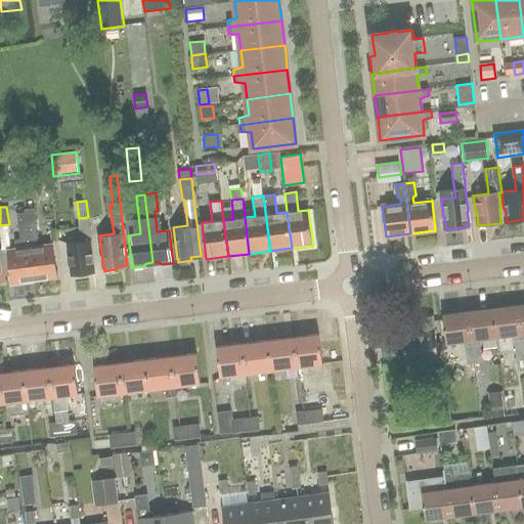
[(40,248),(36,221),(35,208),(26,209),(26,213),(27,212),(28,222),(35,280),(57,277),(53,246),(40,248)]
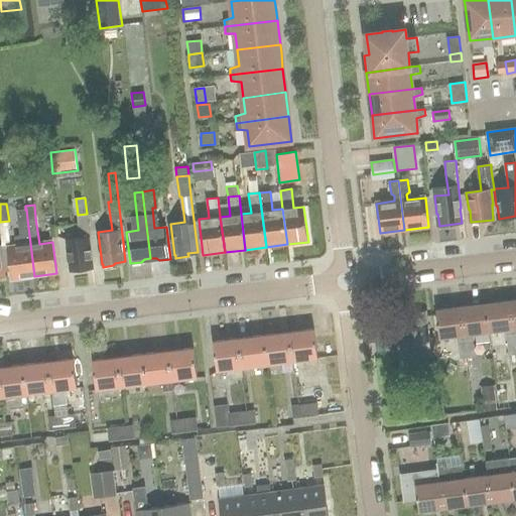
[(26,209),(25,210),(17,210),(18,220),(22,246),(8,248),(12,278),(34,276),(27,219),(26,209)]
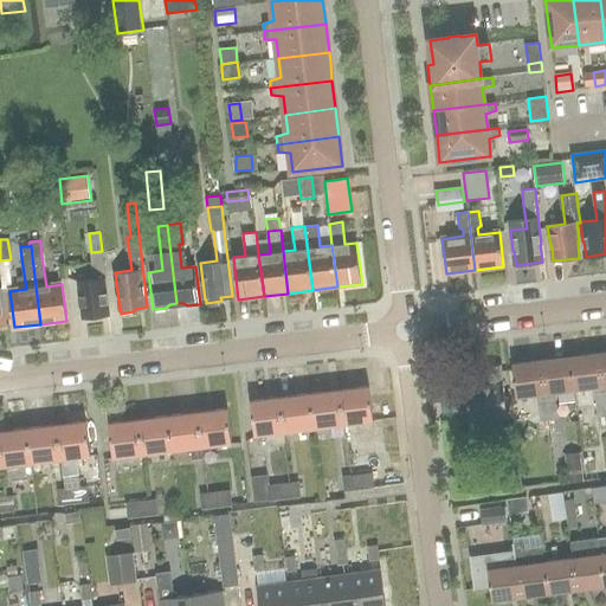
[(110,315),(102,251),(91,252),(95,278),(77,281),(82,318),(110,315)]
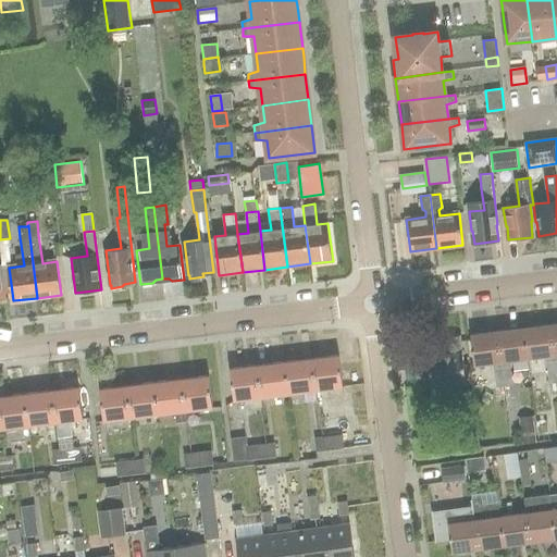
[(556,379),(556,376),(551,325),(524,329),(528,359),(546,357),(549,380),(556,379)]
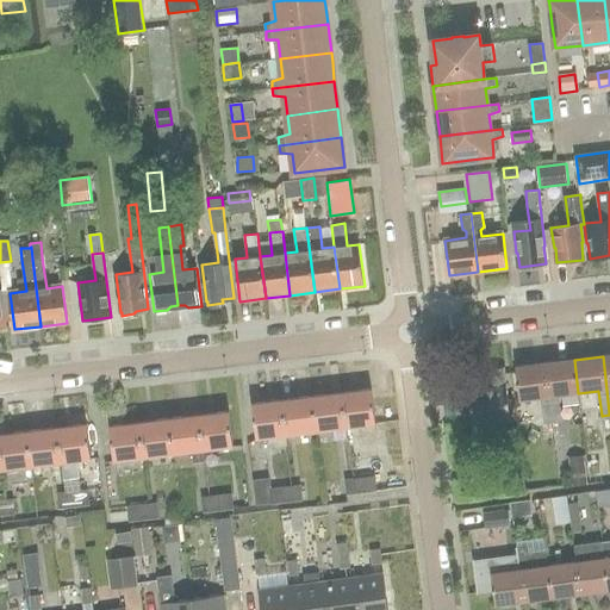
[(578,393),(574,360),(546,363),(553,422),(561,421),(558,396),(578,393)]
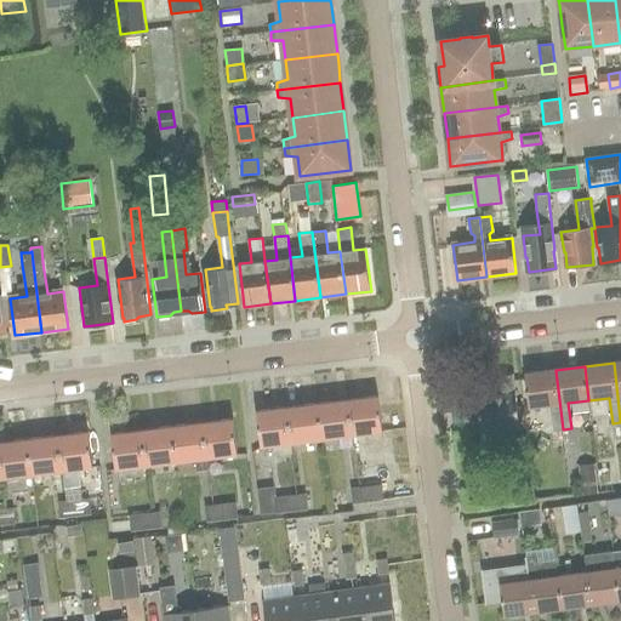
[(563,429),(556,370),(525,374),(530,408),(551,405),(554,431),(563,429)]
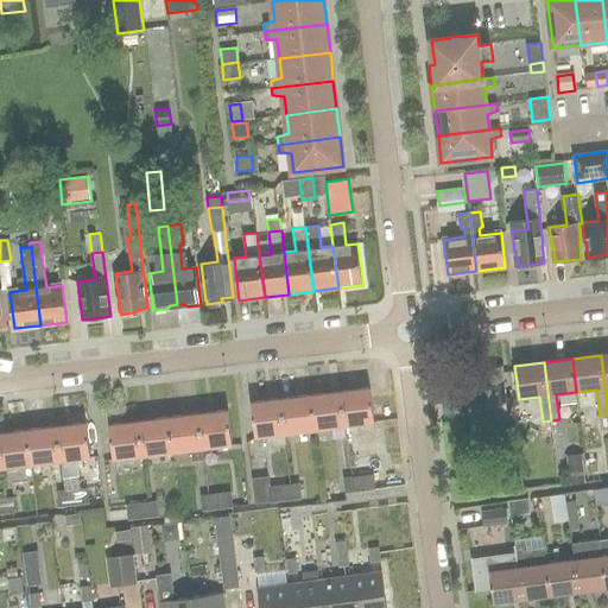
[(371,387),(341,391),(347,436),(358,435),(356,426),(354,426),(354,425),(375,423),(371,387)]
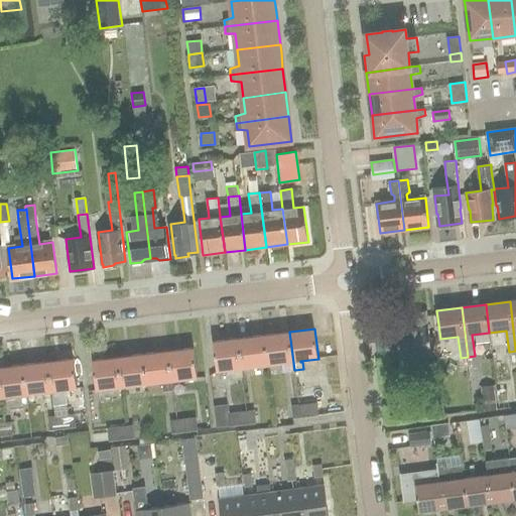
[(294,370),(289,332),(264,335),(268,365),(284,363),(285,371),(294,370)]
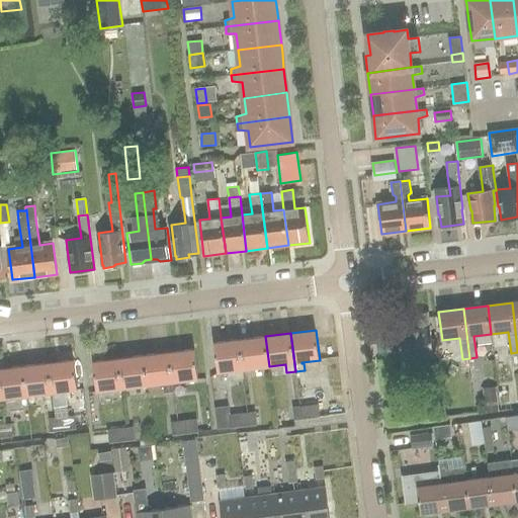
[(269,366),(265,336),(240,340),(244,369),(269,366)]
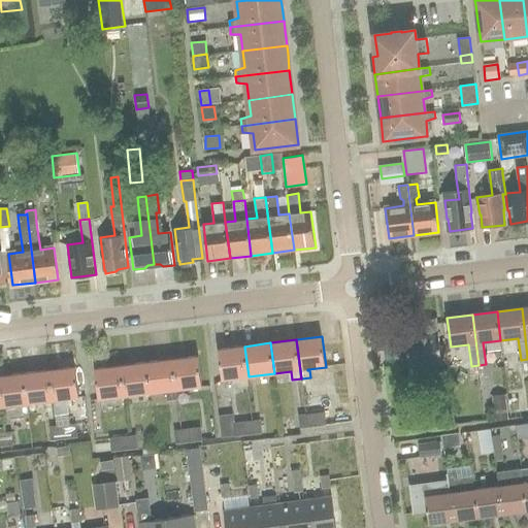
[(249,376),(244,347),(219,350),(223,380),(236,377),(237,387),(249,386),(248,376),(249,376)]
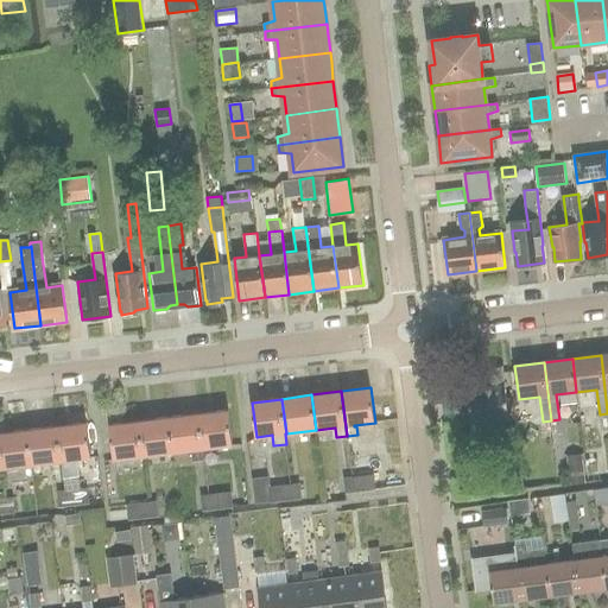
[(228,410),(198,413),(203,449),(233,444),(228,410)]
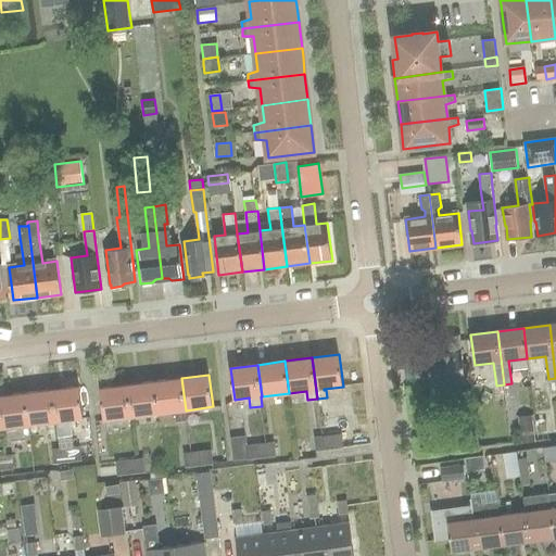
[(186,411),(181,378),(154,381),(159,414),(176,412),(177,421),(187,420),(186,411)]
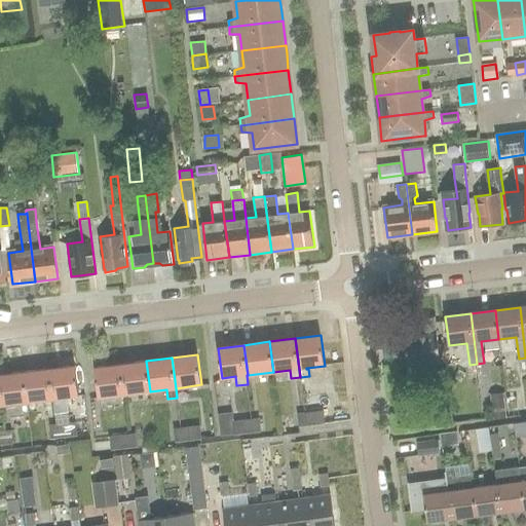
[(150,391),(146,361),(120,364),(124,395),(150,391)]
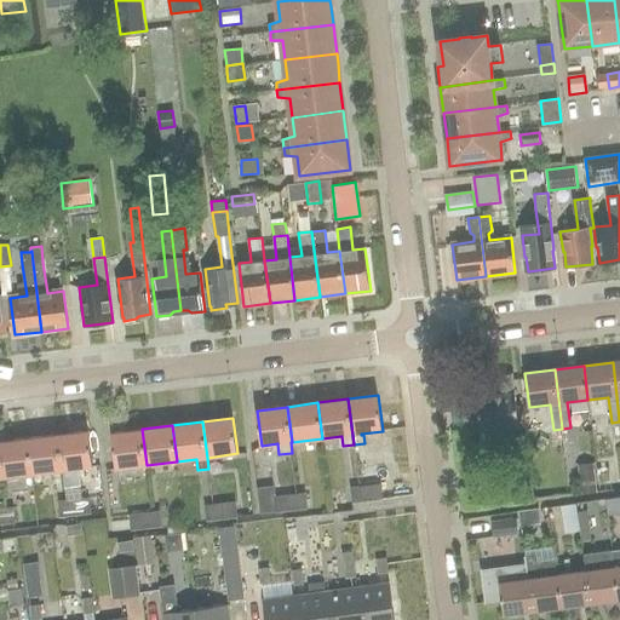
[(147,465),(142,429),(112,432),(116,469),(147,465)]
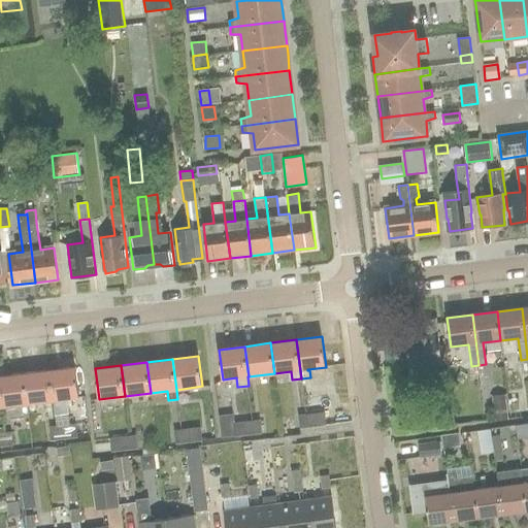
[(75,367),(50,370),(53,400),(54,400),(79,397),(75,367)]
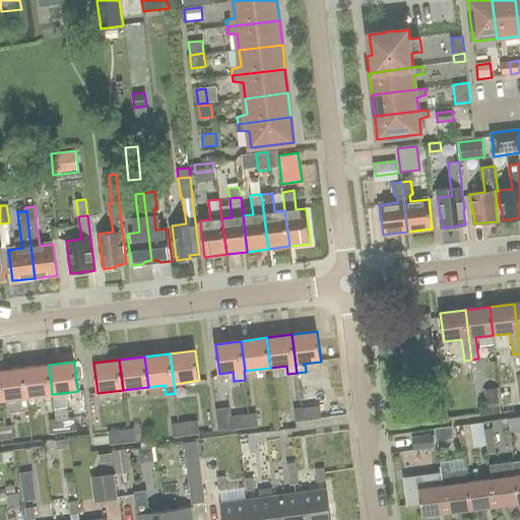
[(52,394),(49,365),(23,368),(26,397),(45,395),(47,410),(55,409),(53,394),(52,394)]
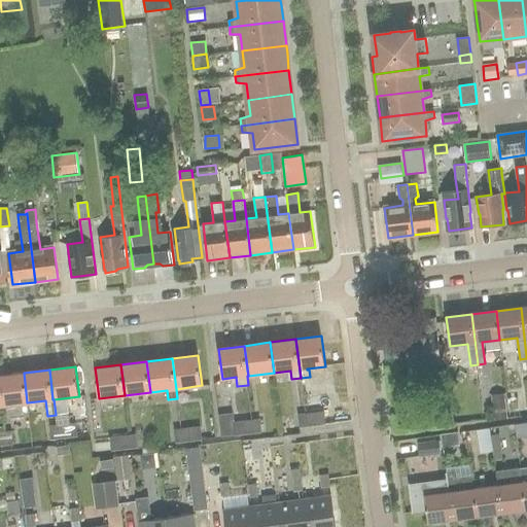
[(27,402),(24,373),(0,375),(0,394),(1,406),(27,402)]
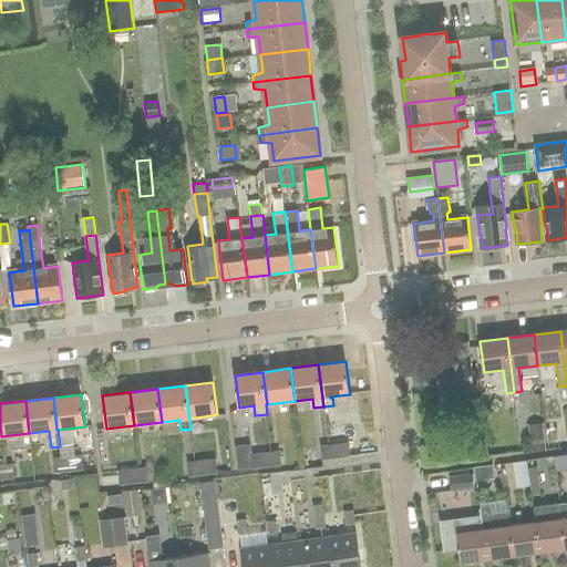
[(529,424),(533,451),(545,449),(543,423),(529,424)]
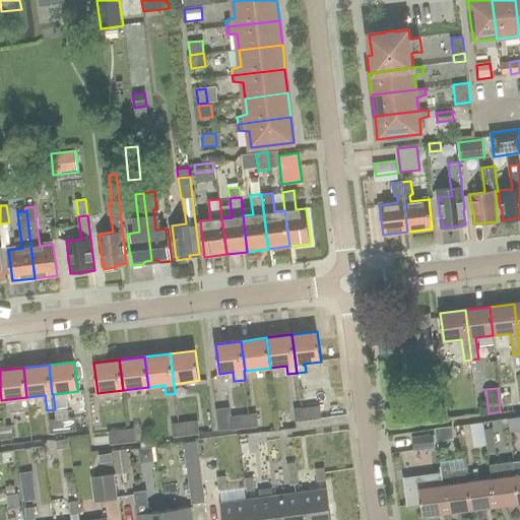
[(300,392),(302,407),(307,407),(309,420),(322,418),(321,406),(324,405),(322,389),(300,392)]
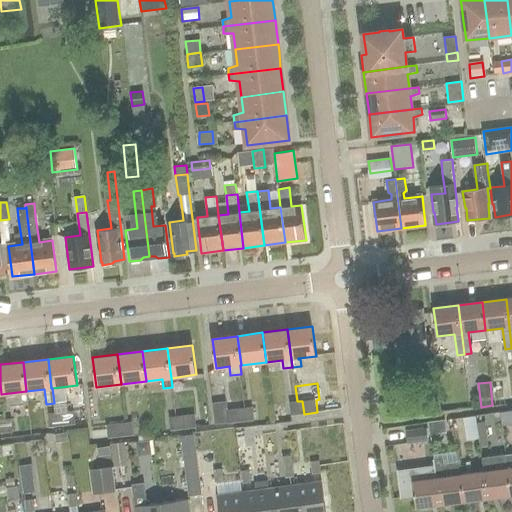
[(495,405),(503,405),(503,389),(494,389),(495,405)]
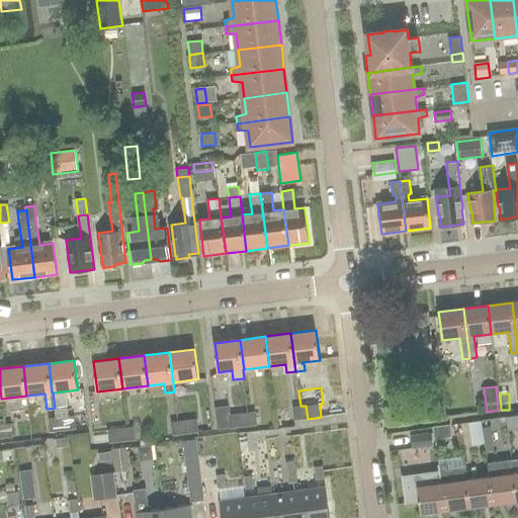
[(244,427),(243,413),(231,415),(230,406),(216,408),(218,429),(232,427),(232,428),(244,427)]
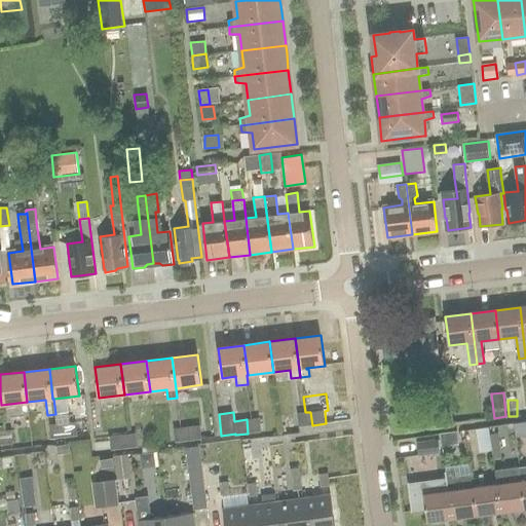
[(310,412),(305,412),(298,414),(300,427),(312,425),(310,412)]
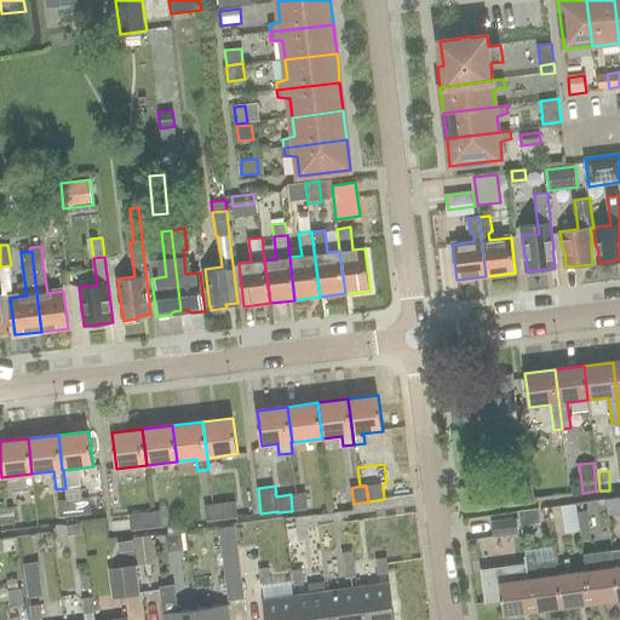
[(308,509),(306,493),(291,494),(292,511),(308,509)]
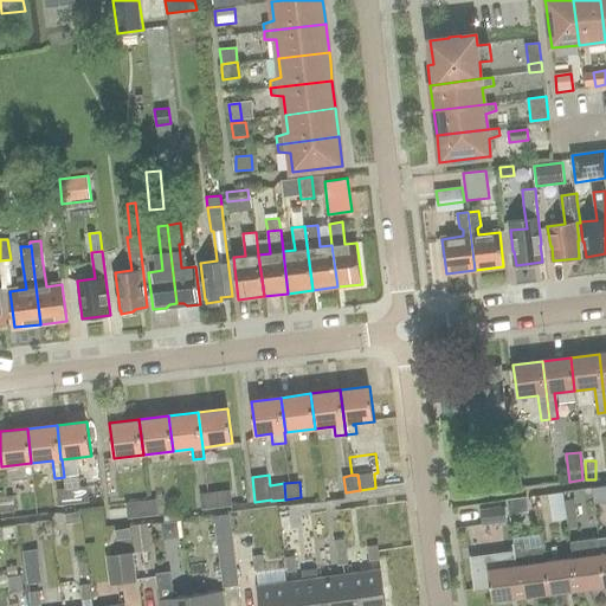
[(90,502),(88,487),(71,489),(73,504),(90,502)]
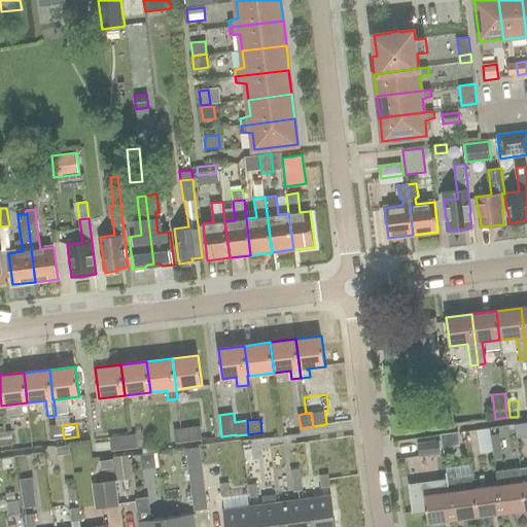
[(64,438),(62,425),(50,426),(51,440),(64,438)]
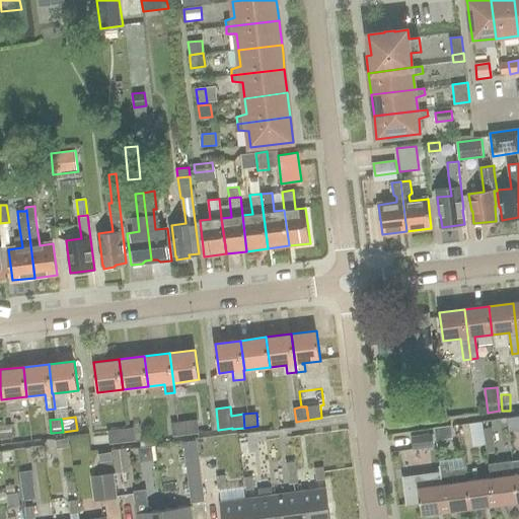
[(200,433),(198,420),(184,422),(187,435),(200,433)]
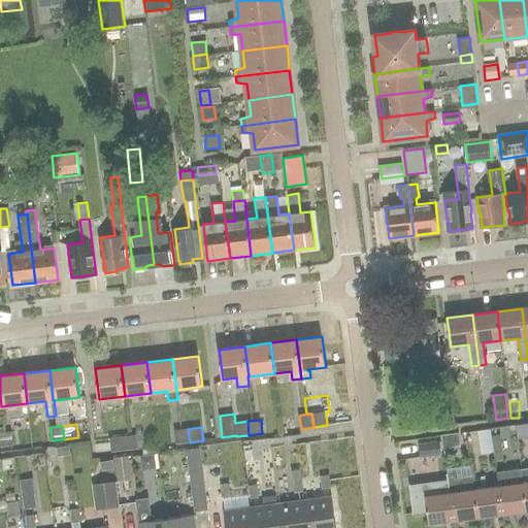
[(190,442),(188,429),(174,430),(176,444),(190,442)]
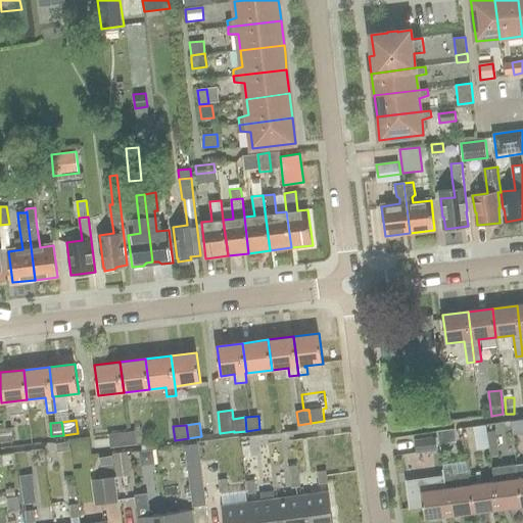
[(486,426),(472,428),(474,440),(488,438),(487,432),(486,426)]
